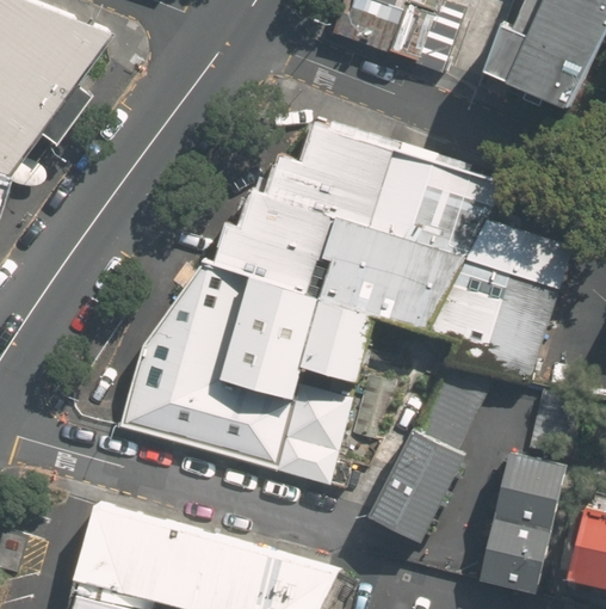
[(0,208),(10,209),(20,166),(16,164),(112,31),(36,0),(0,0),(0,208)]
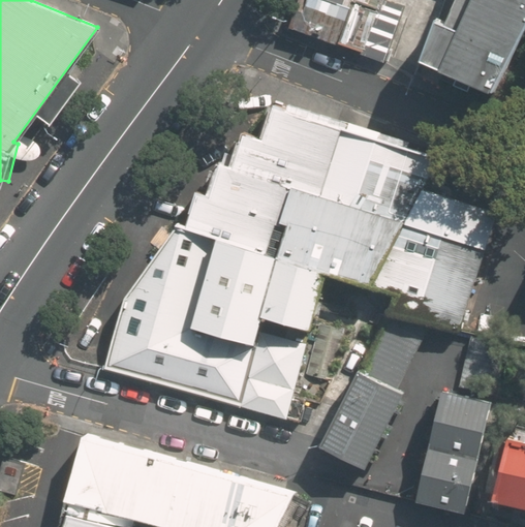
[(434,0),(380,0),(427,19),(434,0)]
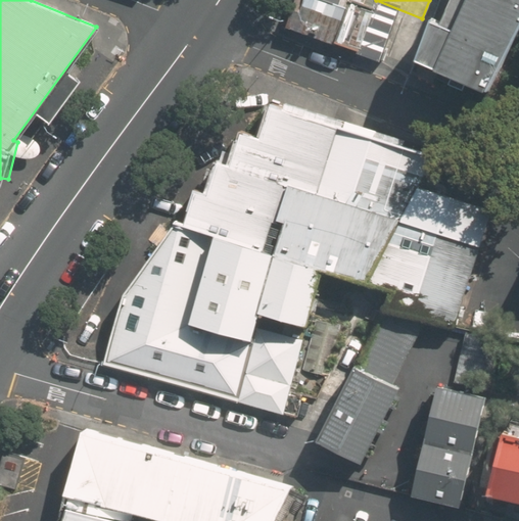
[(518,0),(431,0),(404,65),(489,101),(518,31),(518,0)]
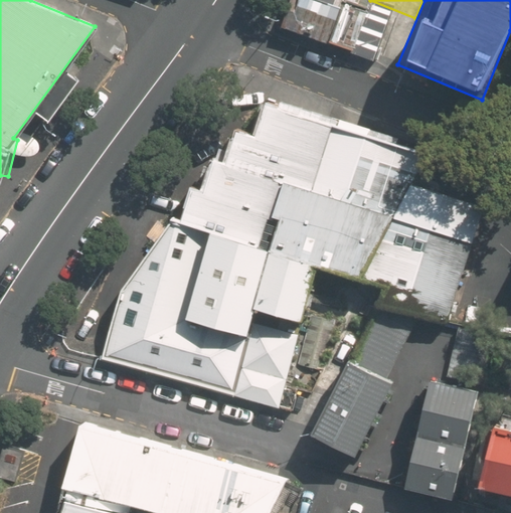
[(189,188),(178,220),(315,266),(384,287),(371,308),(442,326),(480,209),(404,185),(418,155),(262,105),(251,138),(231,132),(221,166),(209,162),(198,191),(189,188)]
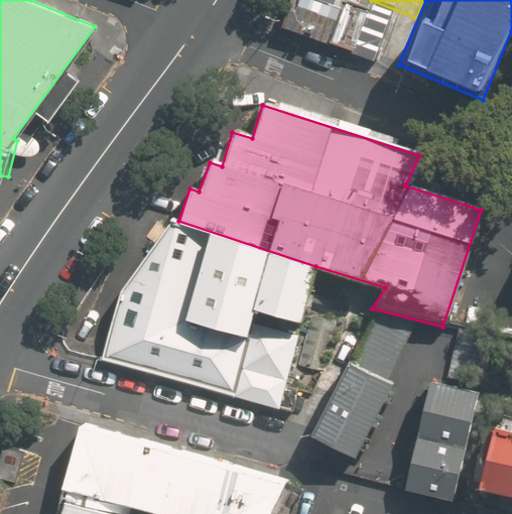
[(120,288),(103,360),(279,409),(315,266),(178,221),(170,218),(120,288)]
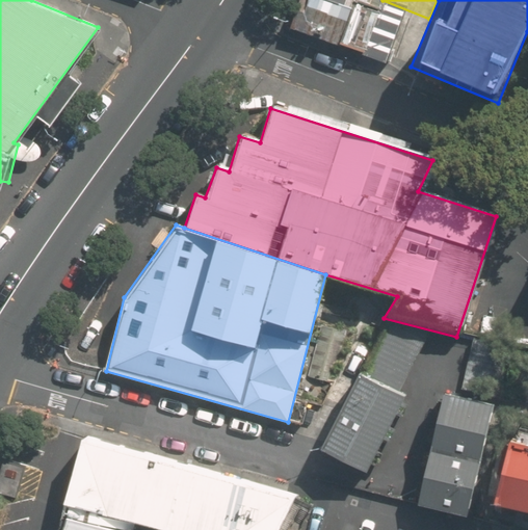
[(404,392),(360,371),(321,449),(365,471),(404,392)]
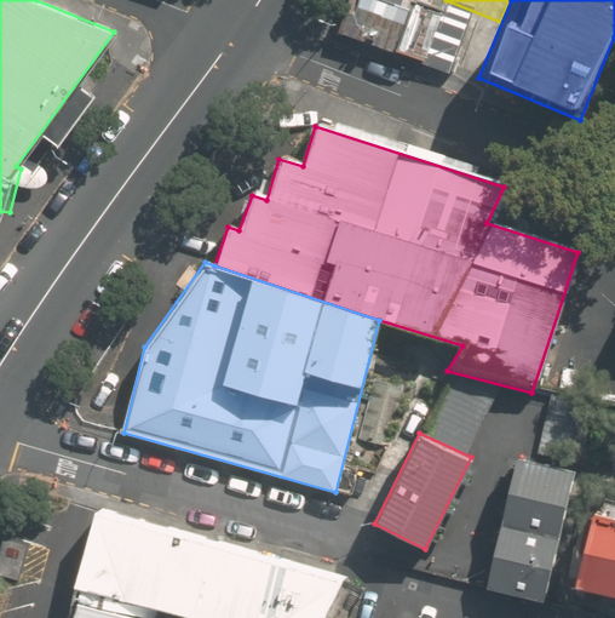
[(574,475),(512,461),(483,581),(545,595),(574,475)]
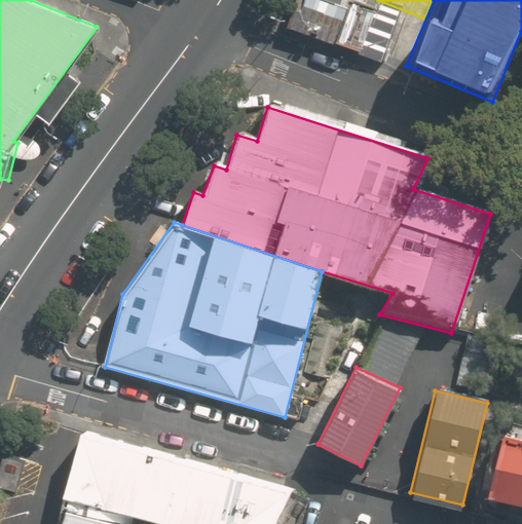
[(521,438),(506,435),(490,497),(521,504),(521,438)]
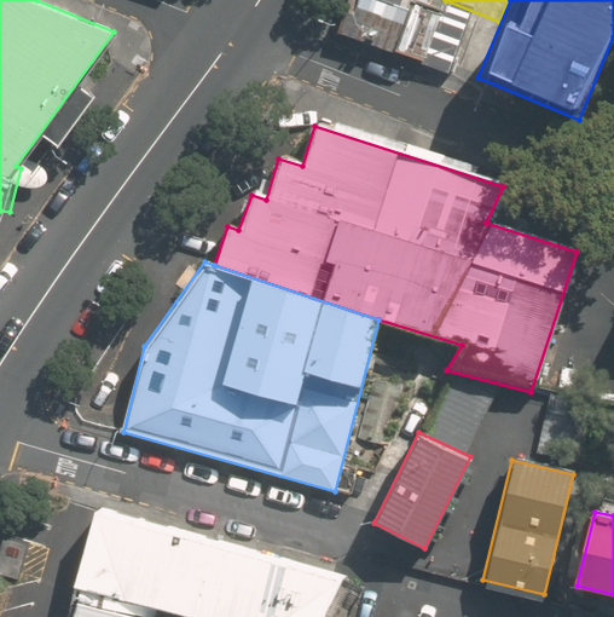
[(76,593),(164,616),(326,616),(345,588),(341,578),(98,513),(76,593)]
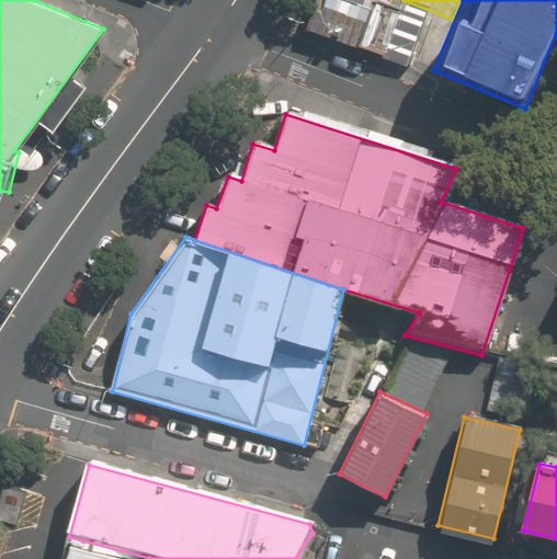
[(115,558),(72,546),(69,558),(115,558)]
